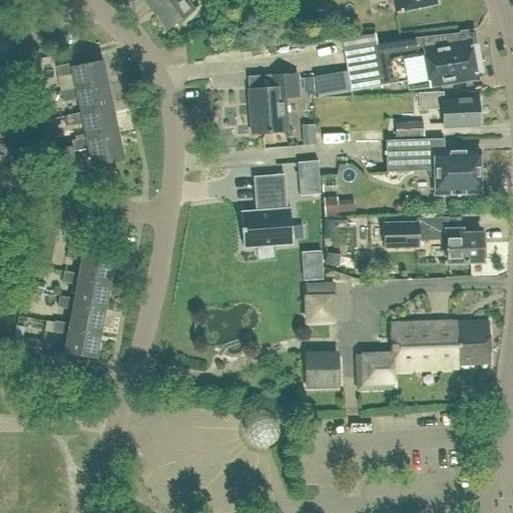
[(0,0),(0,12),(3,12),(16,11),(15,0),(0,0)]
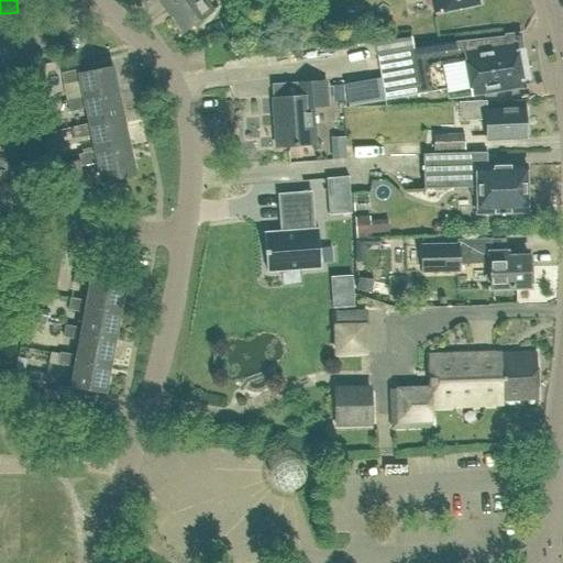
[(203,0),(176,0),(166,8),(183,31),(211,10),(203,0)]
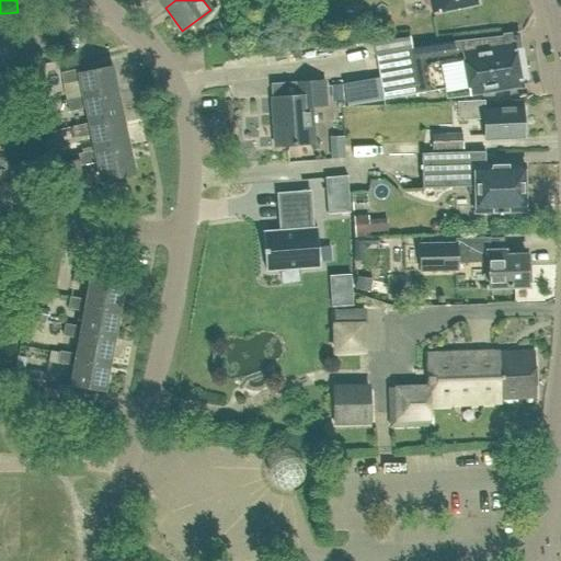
[(474,3),(472,0),(430,0),(432,12),(474,3)]
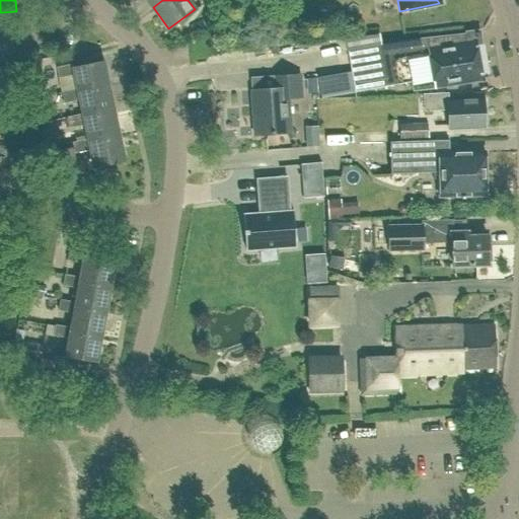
[(483,80),(479,63),(475,44),(479,40),(478,36),(473,32),(386,43),(347,50),(355,90),(397,83),(398,91),(414,89),(414,90),(434,87),(434,90),(466,84),(466,81),(483,80)]
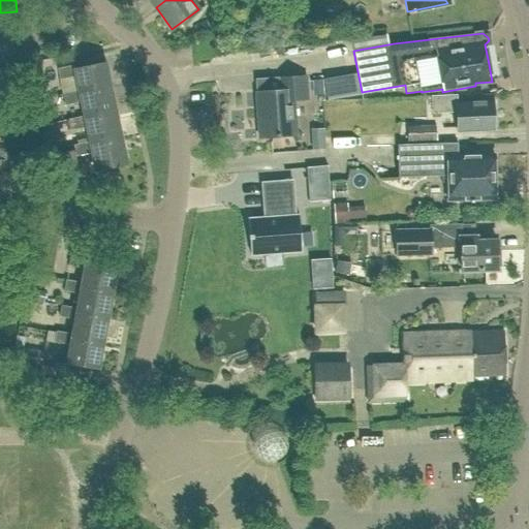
[(74,78),(78,92),(78,94),(111,88),(105,62),(74,68),(73,65),(57,69),(60,81),(74,78)]
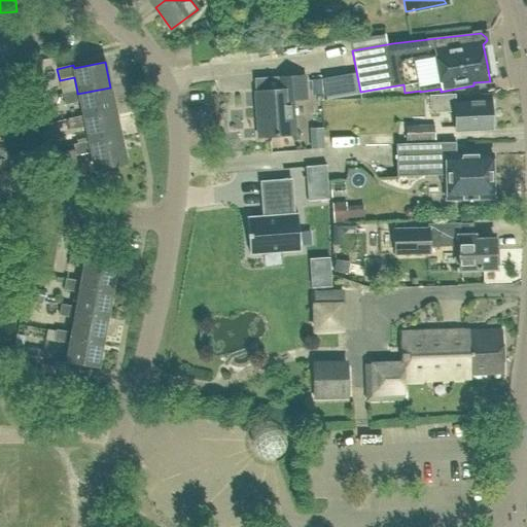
[(307,99),(305,77),(278,79),(278,91),(254,93),(258,138),(295,135),(292,100),(307,99)]
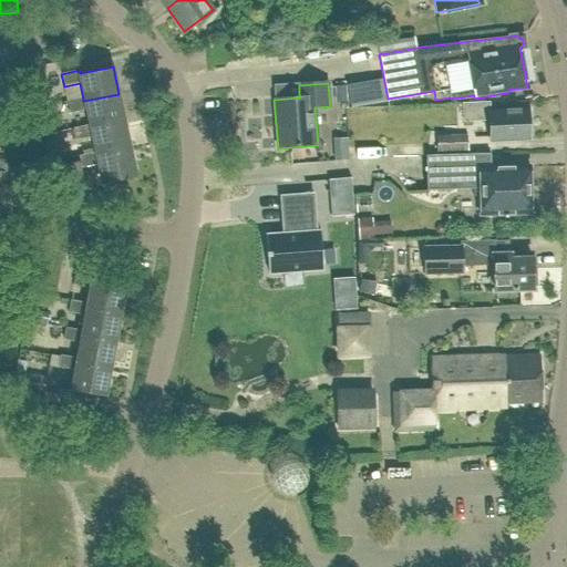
[(337,101),(347,100),(344,85),(336,86),(337,101)]
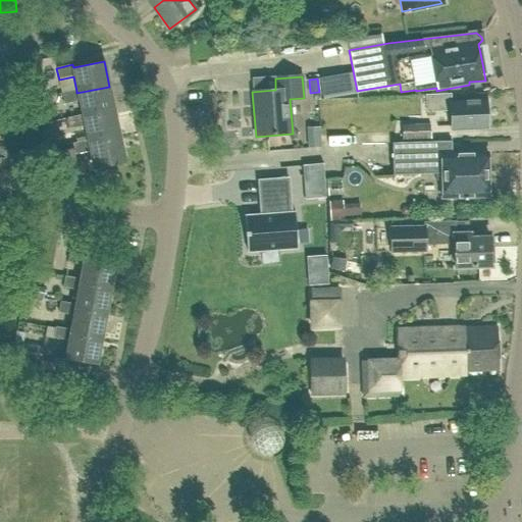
[(79,102),(82,116),(82,117),(114,111),(109,87),(76,93),(76,91),(61,94),(64,105),(79,102)]
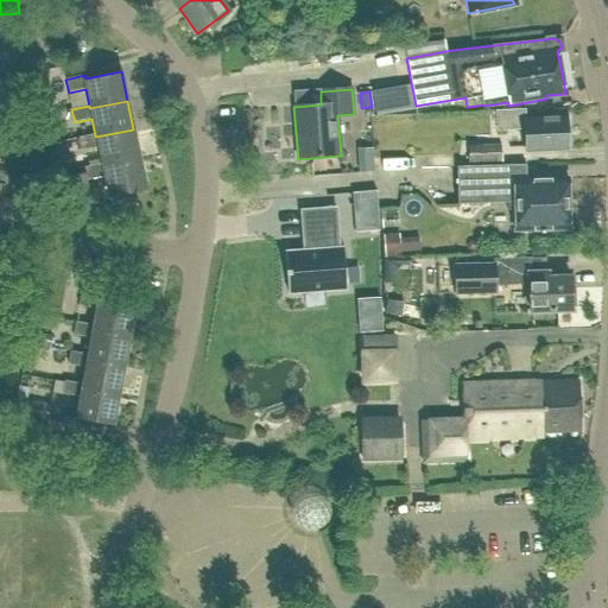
[(571,146),(570,133),(567,133),(567,116),(525,119),(524,109),(495,111),(496,131),(525,130),(525,151),(568,150),(568,146),(571,146)]
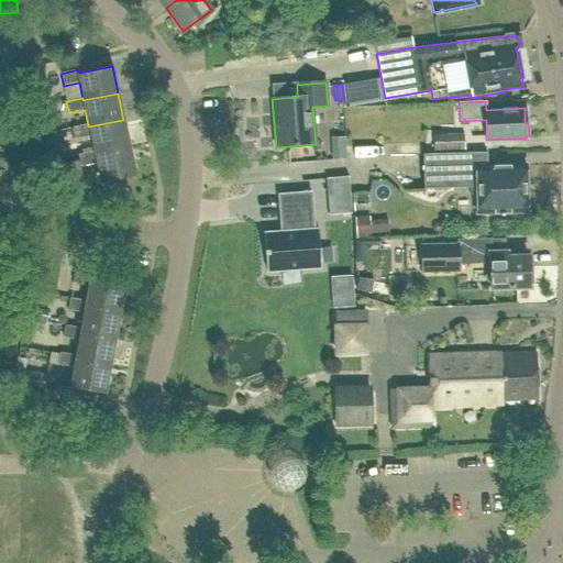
[(90,138),(94,152),(94,154),(129,146),(123,120),(88,127),(88,125),(73,129),(75,141),(90,138)]
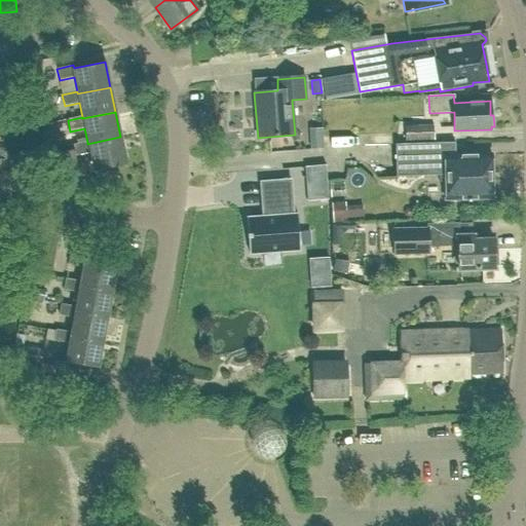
[(38,116),(39,124),(47,122),(45,114),(38,116)]
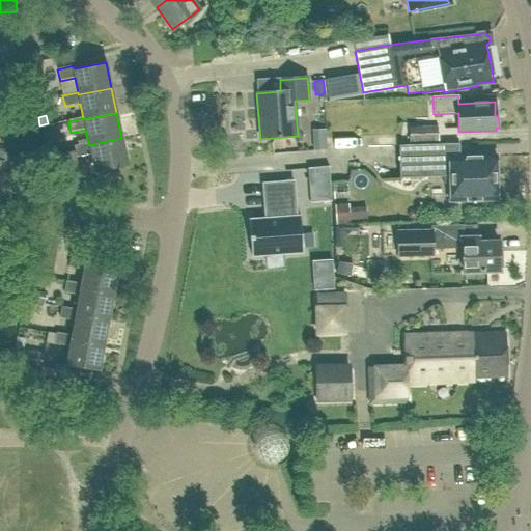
[(410,143),(439,142),(438,127),(409,127),(410,143)]
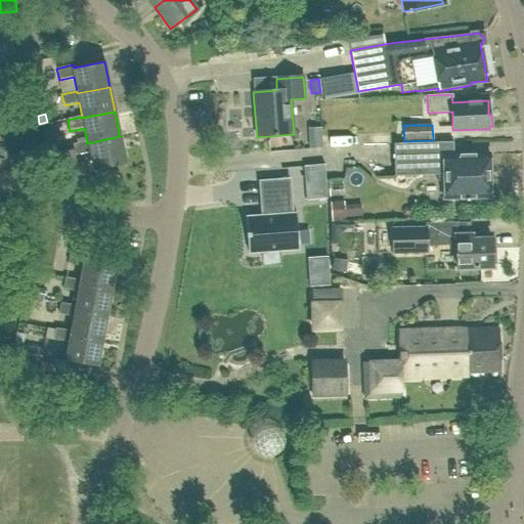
[(77,159),(76,155),(90,151),(93,170),(125,163),(120,136),(87,143),(87,141),(73,144),(74,148),(50,154),(50,156),(46,156),(50,173),(53,173),(55,178),(70,175),(68,169),(77,167),(75,159),(77,159)]
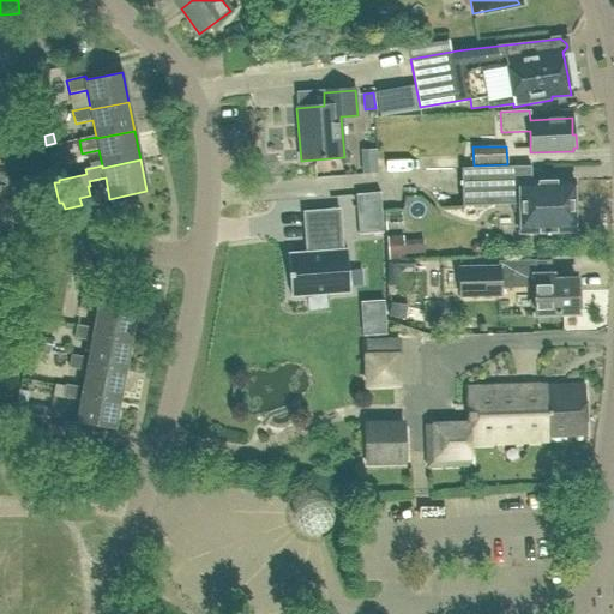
[(576,232),(575,181),(519,182),(519,166),(462,168),(463,205),(519,204),(521,233),(576,232)]
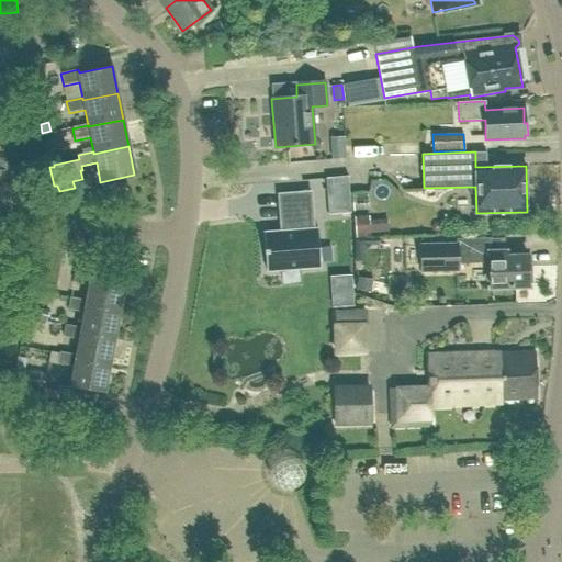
[(0,170),(0,214),(10,214),(9,183),(22,182),(21,169),(0,170)]
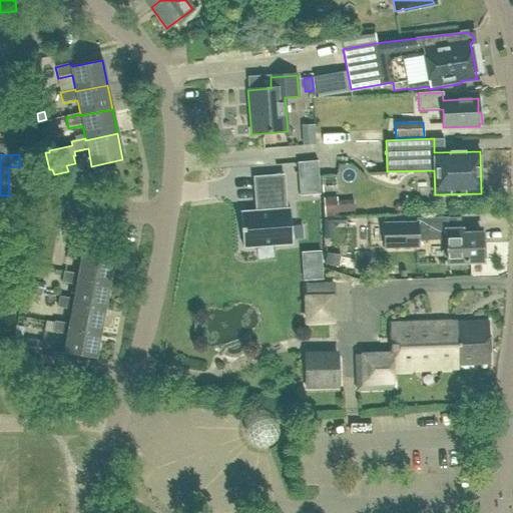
[(257,211),(239,212),(242,247),(293,243),(290,208),(286,209),(283,175),(253,177),(257,211)]
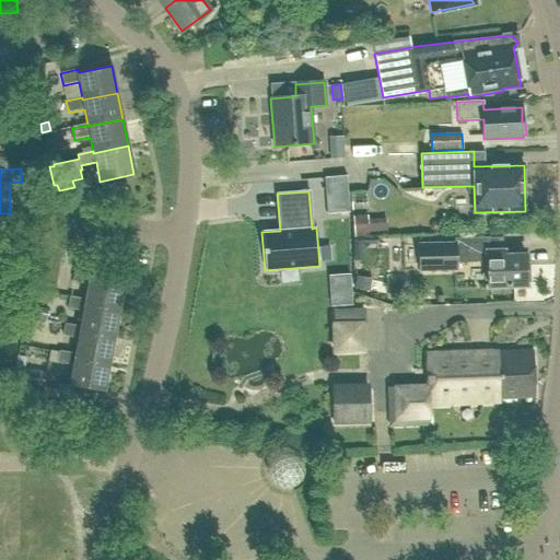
[(455,238),(455,242),(418,243),(419,270),(456,269),(456,261),(487,261),(488,288),(525,287),(525,283),(529,282),(529,269),(525,269),(525,256),(503,257),(503,252),(488,252),(487,237),(455,238)]
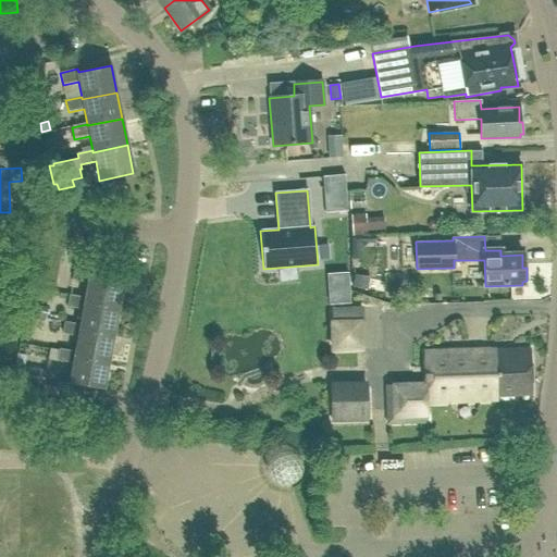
[(374,261),(384,277),(395,271),(385,255),(374,261)]
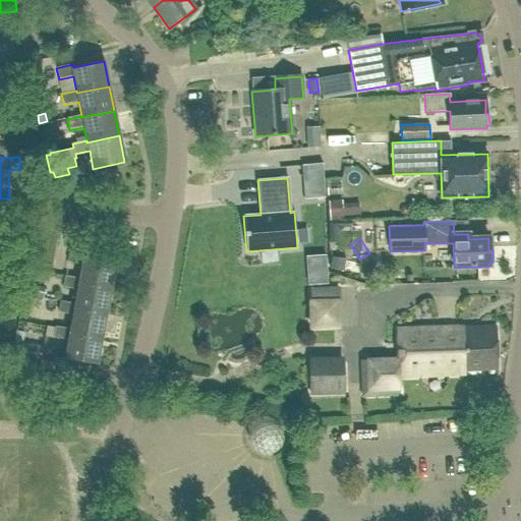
[(81,265),(78,279),(78,282),(111,289),(116,263),(84,256),(85,253),(69,250),(67,262),(81,265)]
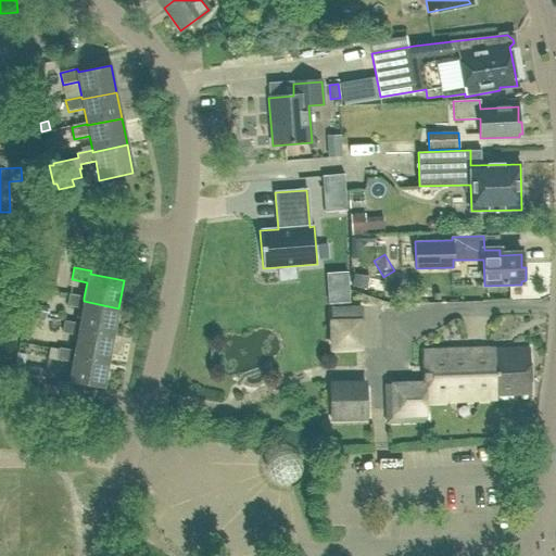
[(83,310),(79,324),(79,328),(113,335),(118,308),(84,301),(84,298),(70,294),(67,306),(83,310)]
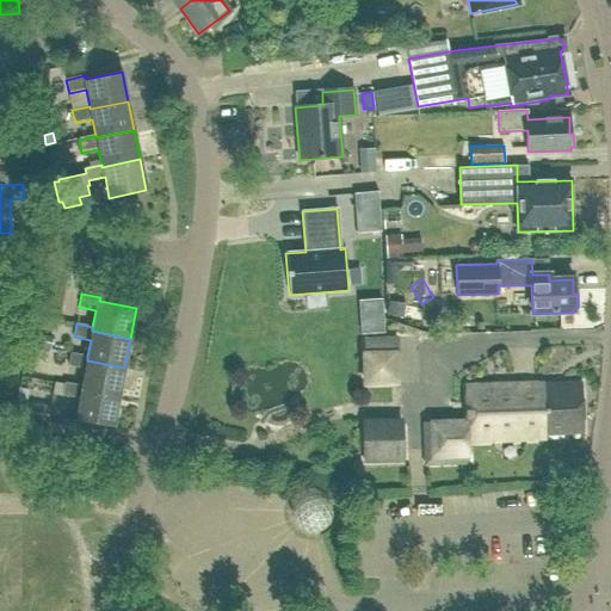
[(35,346),(50,349),(53,338),(37,334),(35,346)]
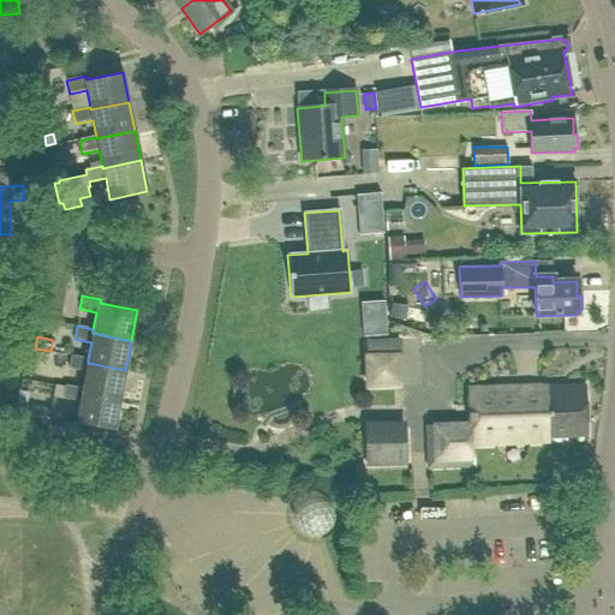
[(48,365),(69,368),(69,369),(85,372),(82,388),(82,393),(119,400),(125,370),(88,363),(88,358),(71,354),(71,356),(51,351),(48,365)]
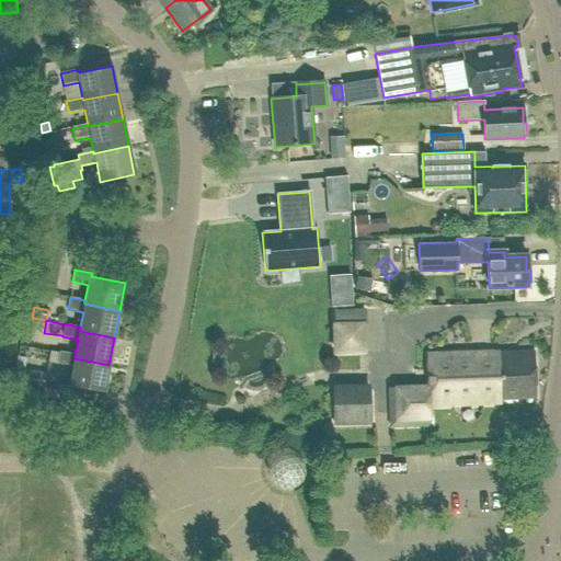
[(364,355),(366,351),(365,323),(362,321),(334,321),(330,324),(332,353),(335,356),(364,355)]
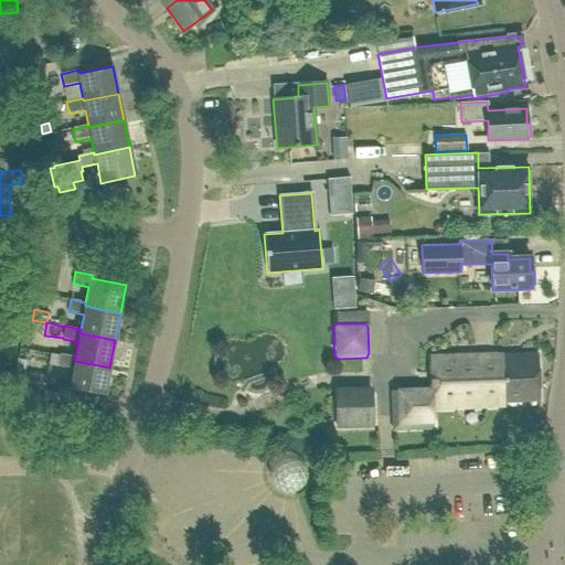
[(393,430),(433,428),(433,409),(497,406),(497,403),(540,401),(537,353),(498,355),(498,349),(430,352),(433,388),(391,391),(393,430)]
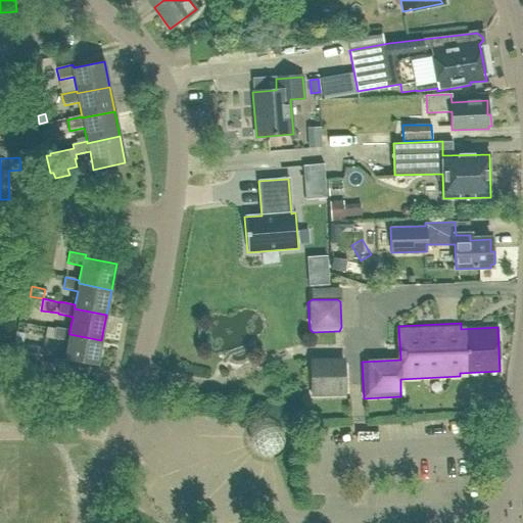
[(55,328),(55,329),(46,327),(45,337),(53,339),(68,342),(64,361),(96,367),(101,340),(69,334),(69,330),(55,328)]
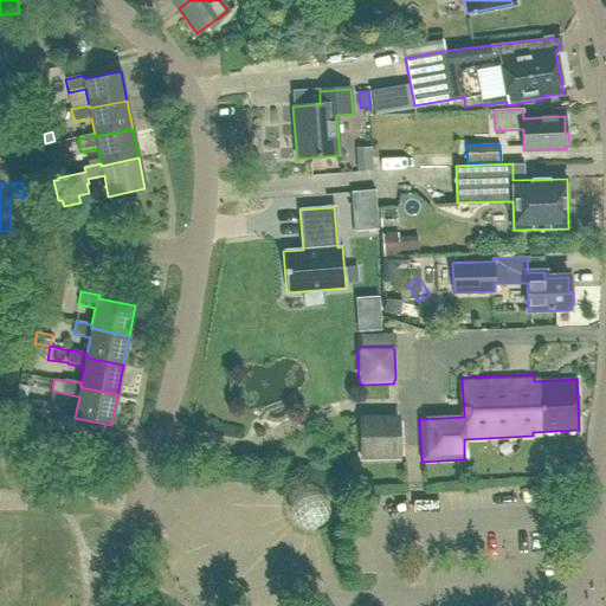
[(19,385),(13,414),(45,421),(49,404),(26,399),(28,386),(19,385)]
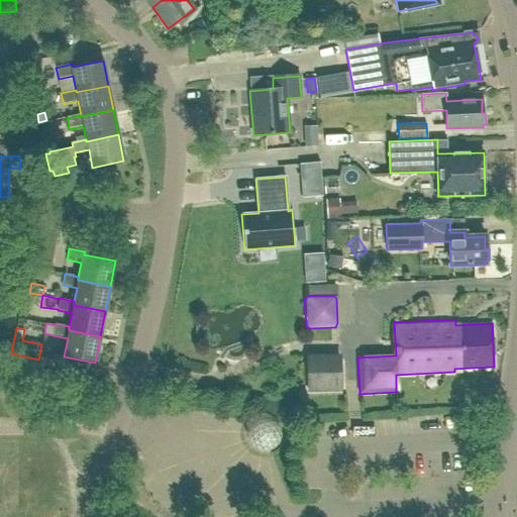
[(340,391),(340,363),(339,358),(307,359),(307,392),(340,391)]
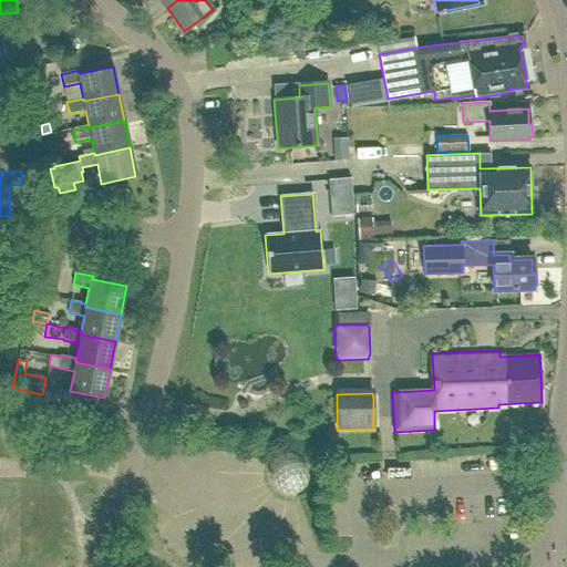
[(279,501),(286,503),(294,502),(300,500),(305,495),(309,488),(310,482),(309,474),(306,467),(300,463),(294,460),(287,460),(279,461),(274,465),(269,471),(267,477),(267,485),(269,491),(274,496),(279,501)]
